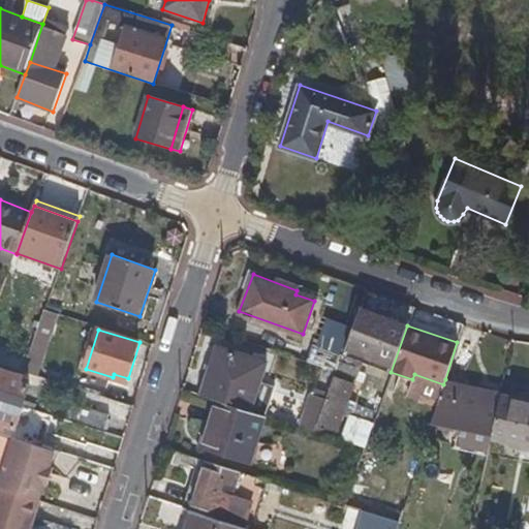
[(349,333),(342,353),(337,369),(315,430),(335,436),(343,412),(369,423),(373,409),(348,399),(370,340),(349,333)]
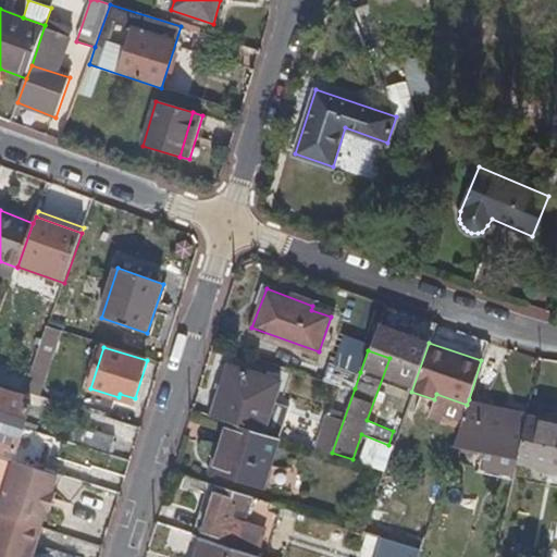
[(282,378),(229,361),(211,413),(226,418),(277,435),(288,406),(274,401),(282,378)]
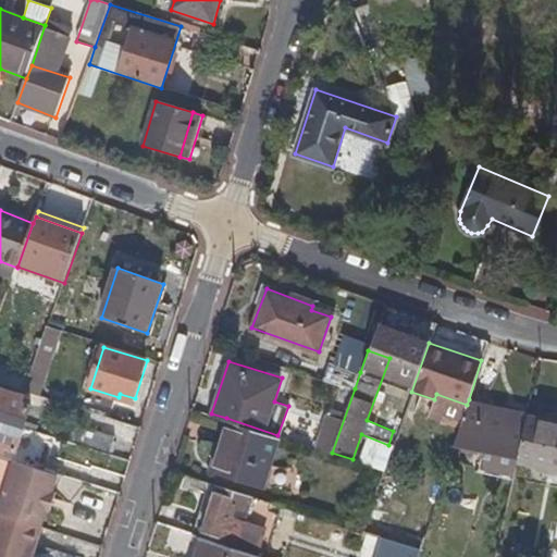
[(360,372),(330,361),(324,379),(355,388),(360,372)]
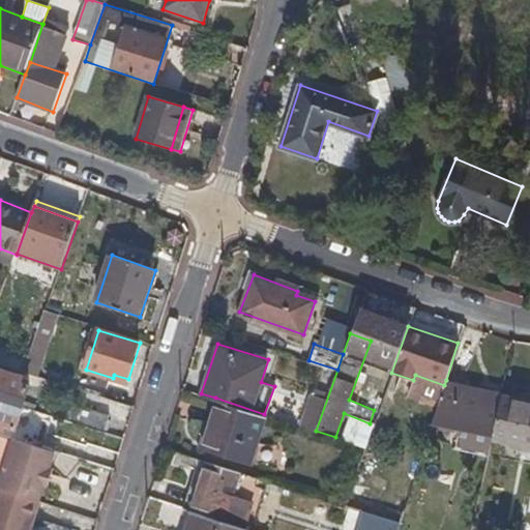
[(0,364),(25,373),(30,357),(0,347),(0,364)]
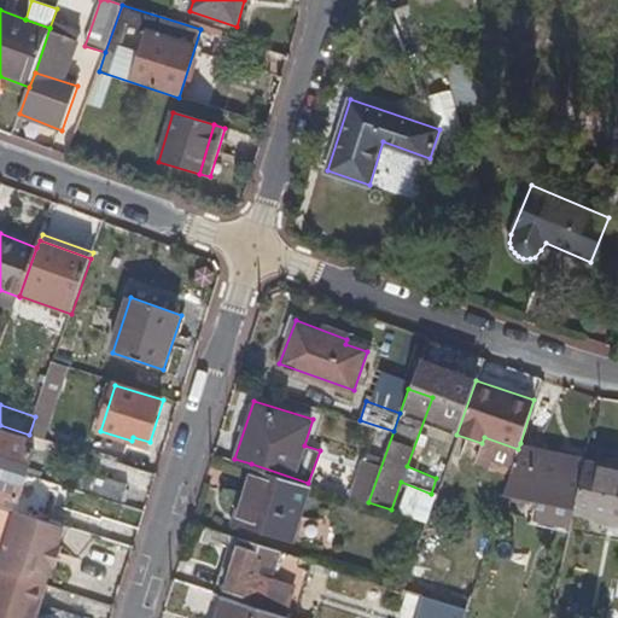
[(0,468),(30,477),(39,449),(28,445),(30,438),(0,427),(0,468)]
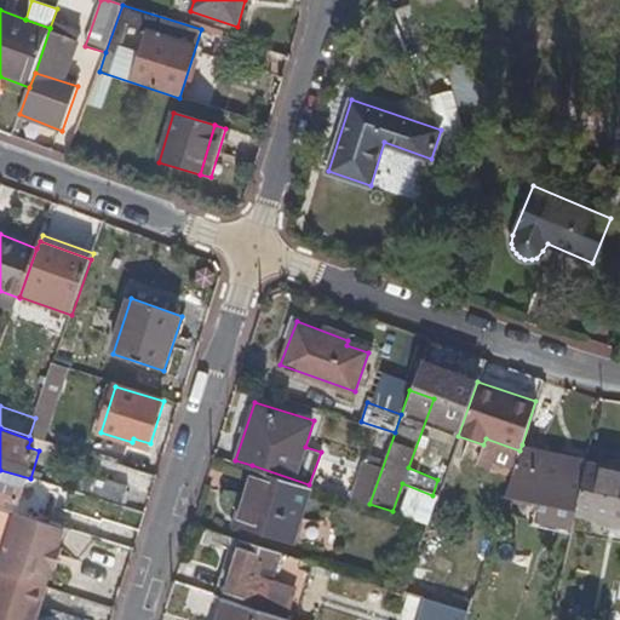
[(520,451),(512,474),(506,493),(534,499),(577,509),(587,460),(587,459),(522,445),(520,451)]
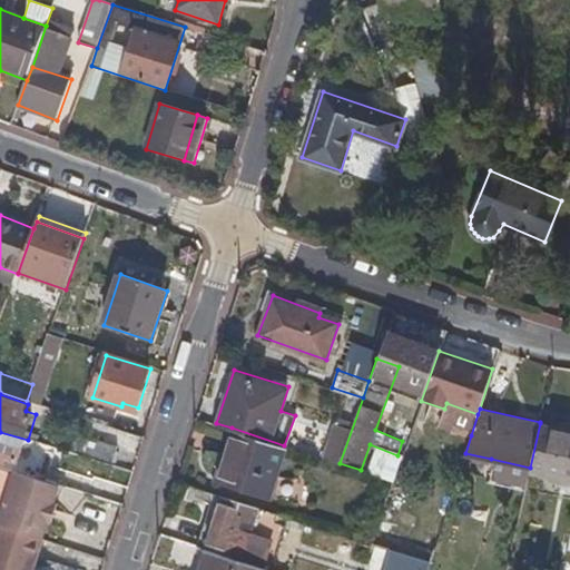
[(569,430),(540,423),(530,468),(529,472),(569,480),(569,430)]
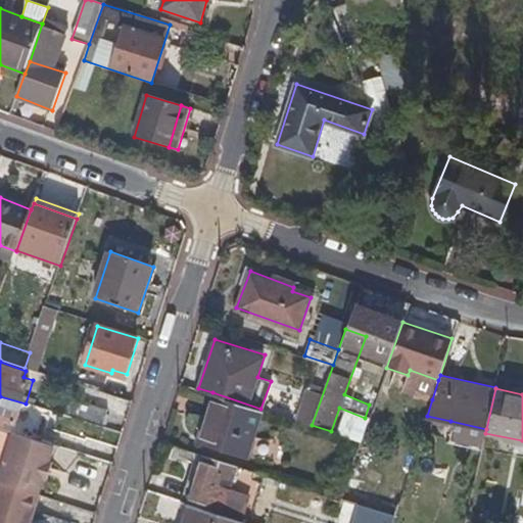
[(260,409),(212,392),(198,438),(248,455),(263,409),(260,409)]
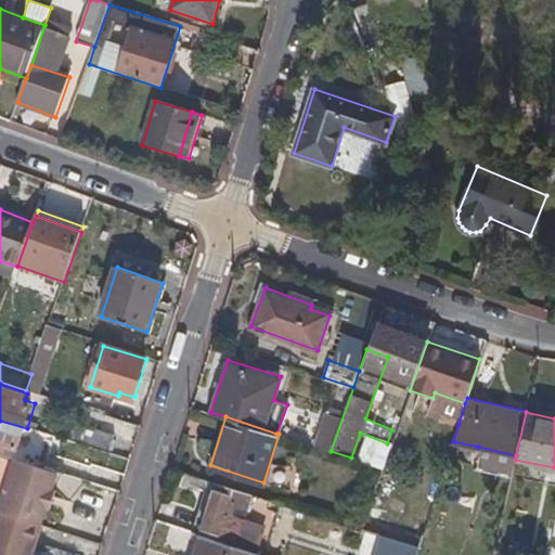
[(27,428),(0,421),(0,454),(5,456),(8,449),(18,452),(27,428)]
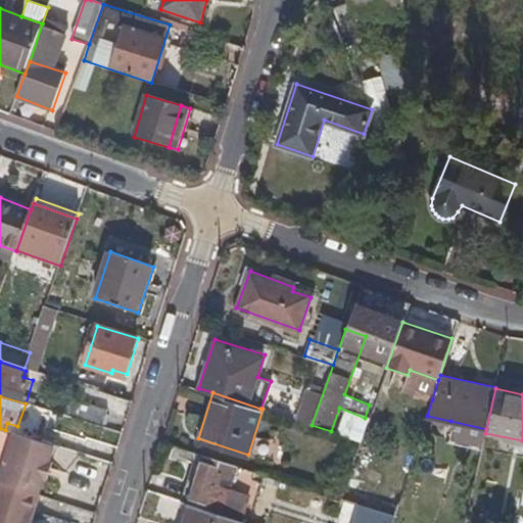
[(107,411),(79,400),(74,418),(103,427),(107,411)]
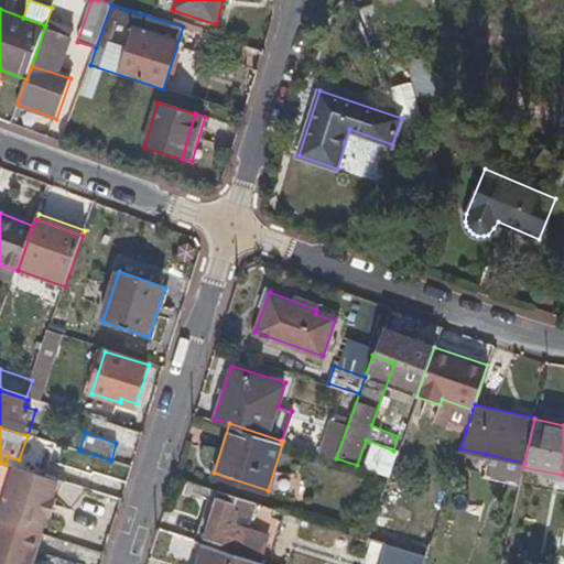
[(524,463),(486,454),(481,472),(520,480),(523,467),(524,463)]
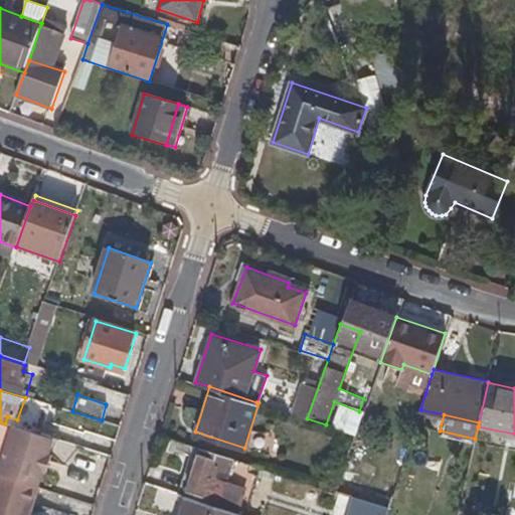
[(54,439),(15,426),(0,473),(0,475),(39,487),(44,471),(46,472),(52,456),(49,455),(54,439)]
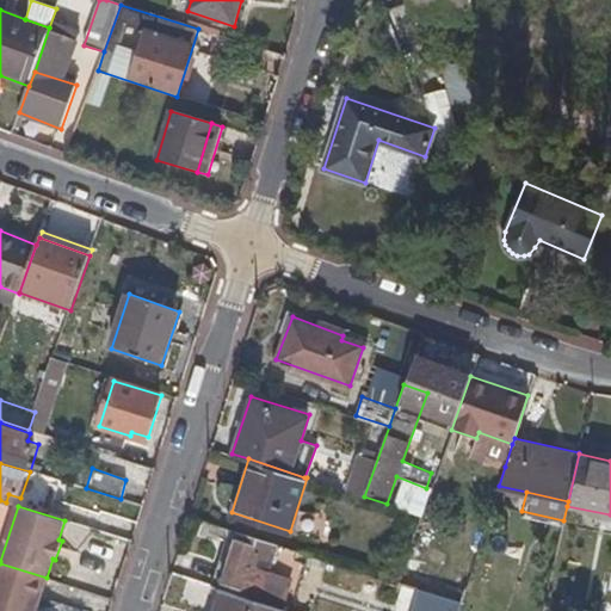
[(277,542),(239,530),(220,587),(283,606),(291,578),(269,571),(277,542)]
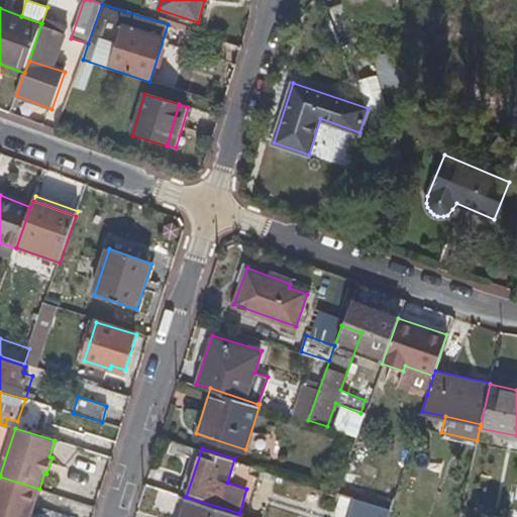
[(0,477),(0,516),(29,516),(39,489),(0,477)]
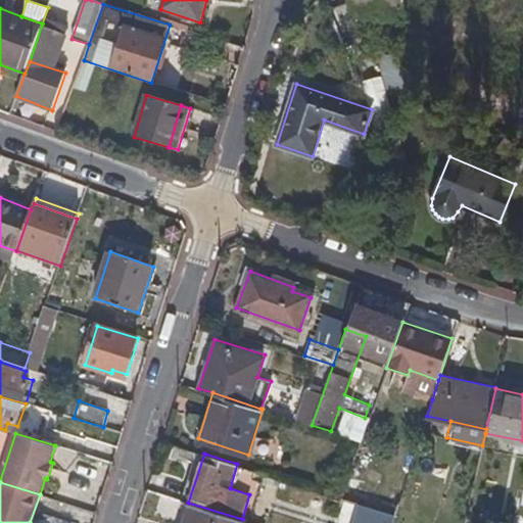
[(367,491),(346,484),(342,497),(360,504),(363,505),(367,491)]
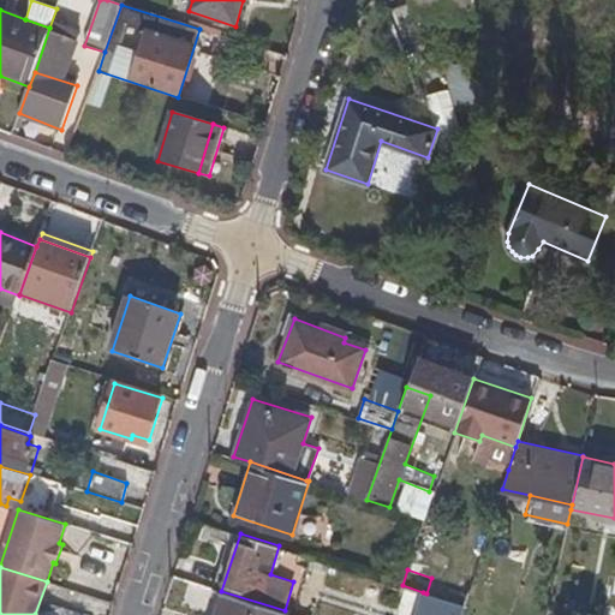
[(285,610),(221,591),(213,614),(293,614),(294,614),(285,610)]
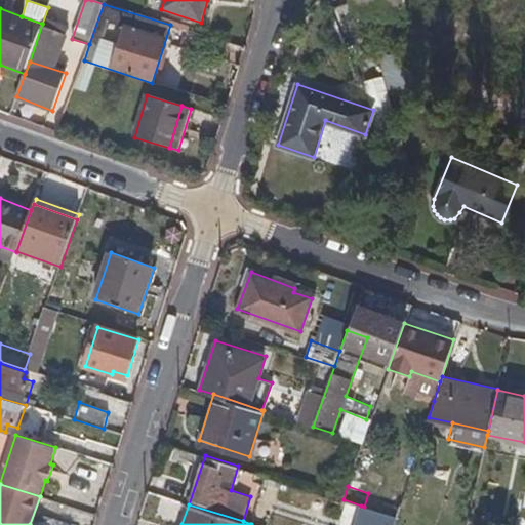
[(364,507),(361,506),(355,524),(395,524),(398,518),(364,507)]
